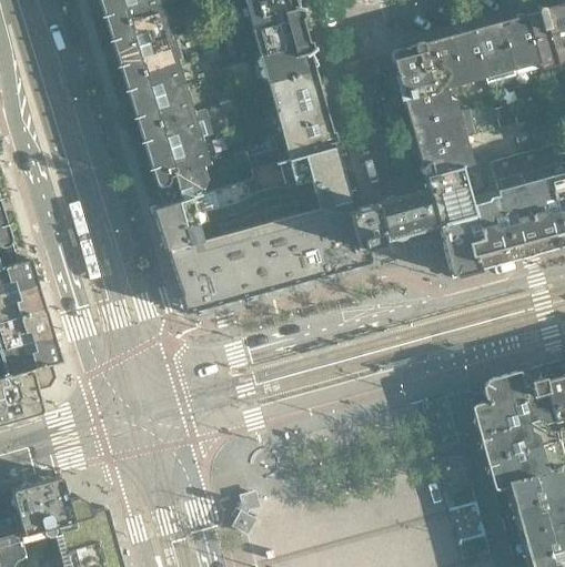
[(159,12),(154,0),(109,0),(101,2),(110,28),(159,12)]
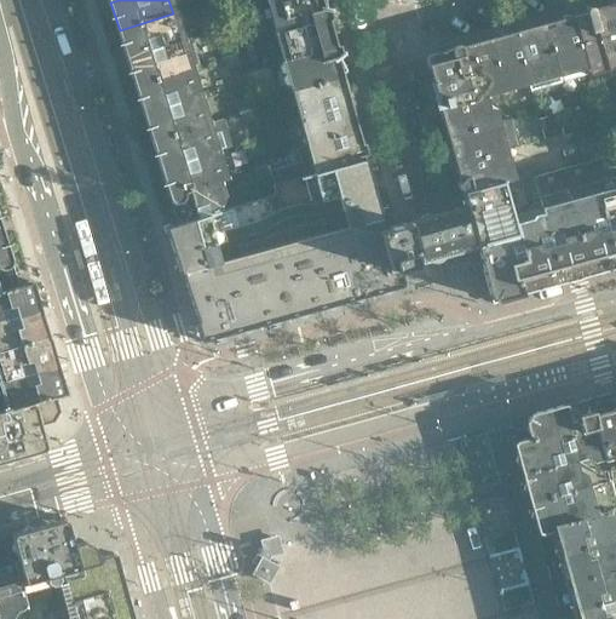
[(329,19),(323,0),(291,0),(275,5),(282,33),(329,19)]
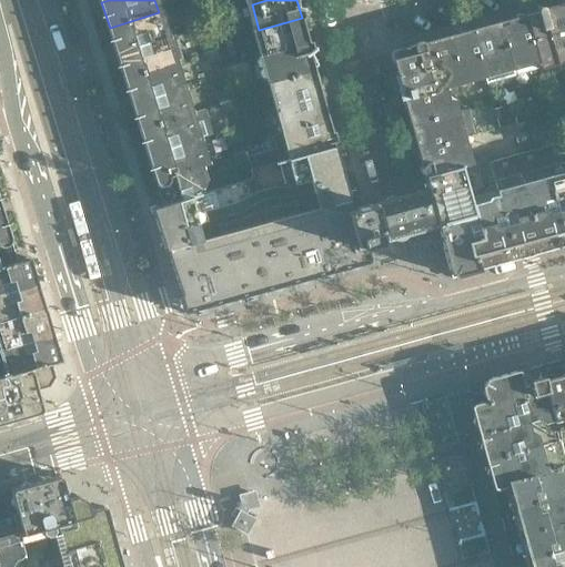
[(564,4),(528,16),(540,59),(543,70),(564,63),(564,4)]
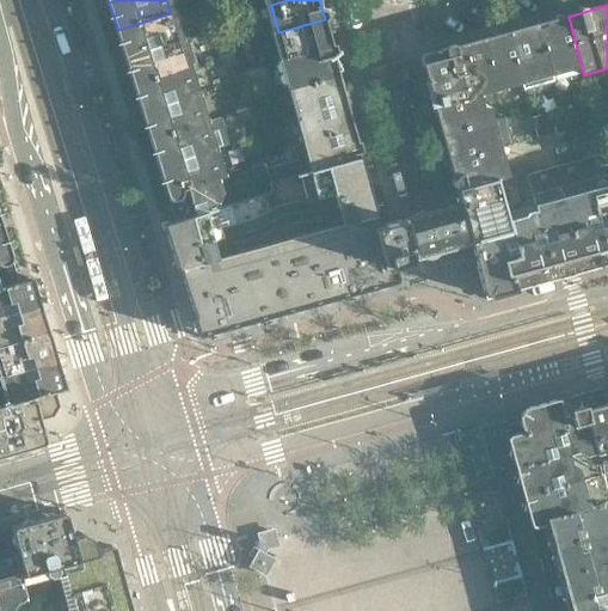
[(179,41),(171,13),(118,30),(127,57),(179,41)]
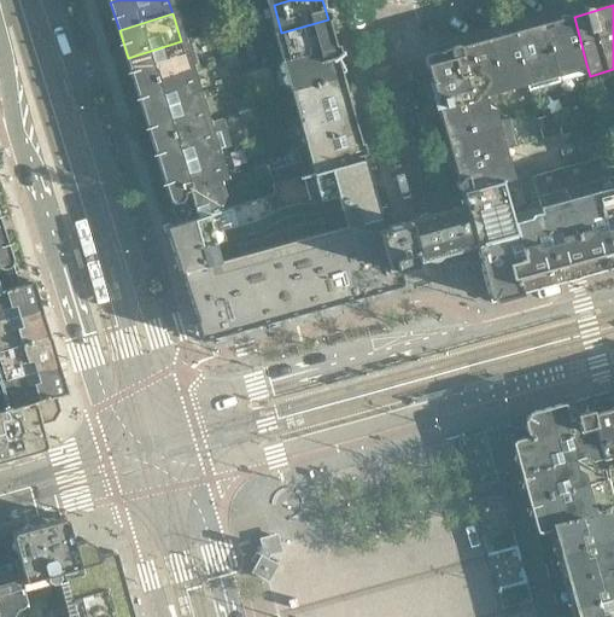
[(586,64),(574,17),(545,24),(559,71),(586,64)]
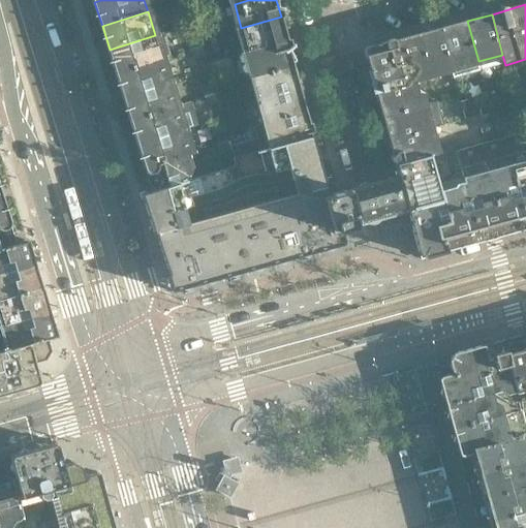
[(288,40),(281,17),(241,28),(248,52),(288,40)]
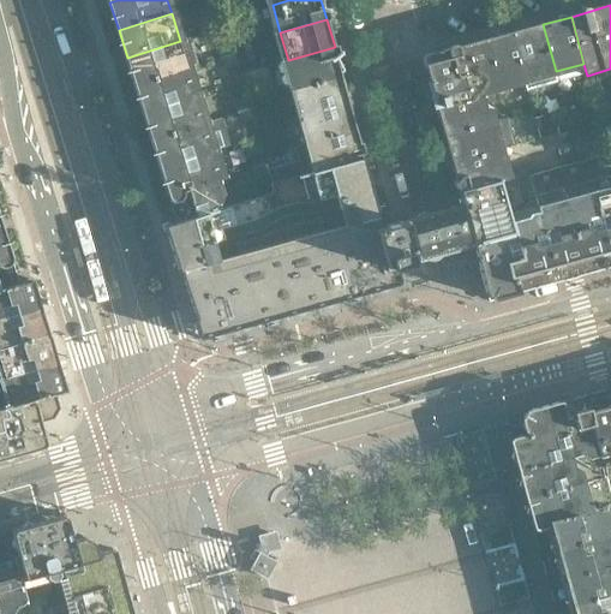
[(556,71),(543,24),(515,33),(527,78),(556,71)]
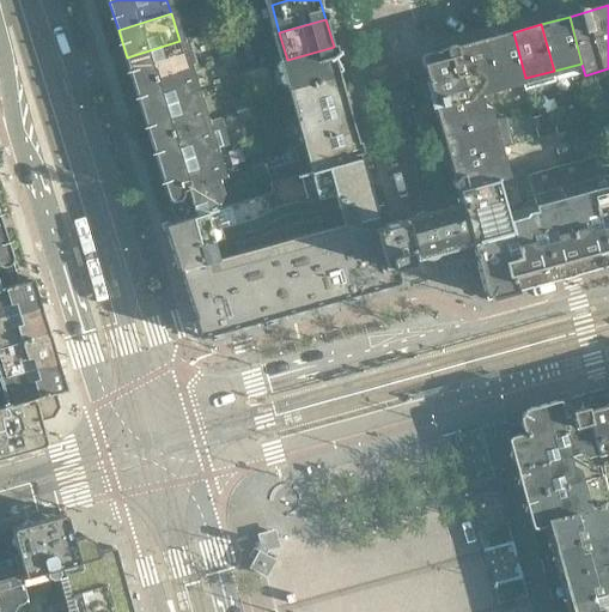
[(245,42),(242,29),(230,32),(232,40),(233,44),(245,42)]
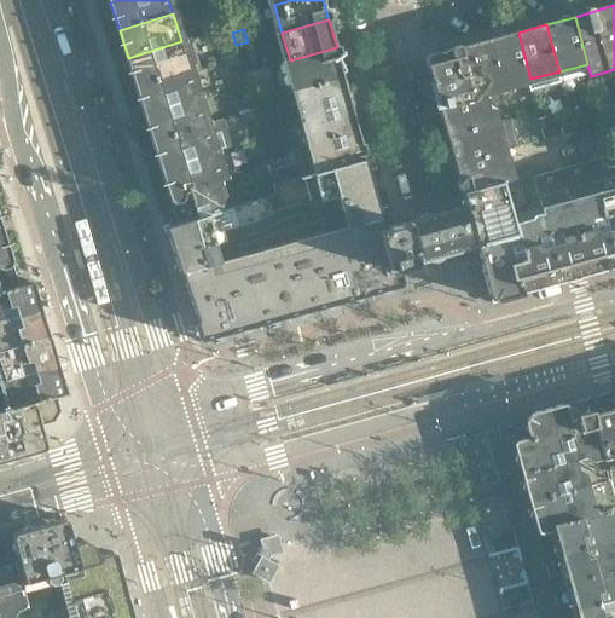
[(531,79),(518,33),(491,40),(503,87),(531,79)]
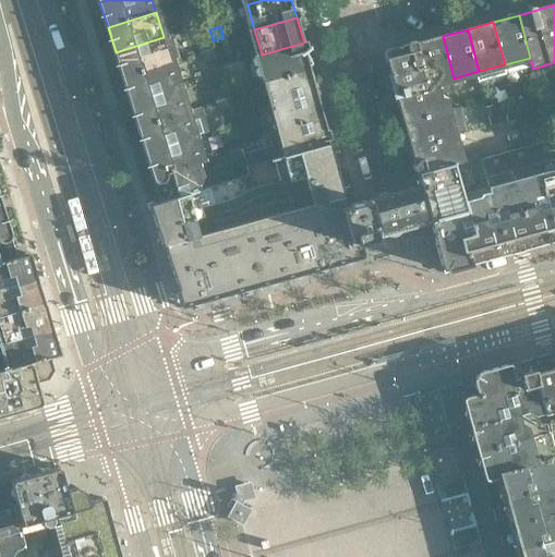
[(214,45),(213,40),(212,36),(201,39),(204,52),(215,49),(214,45)]
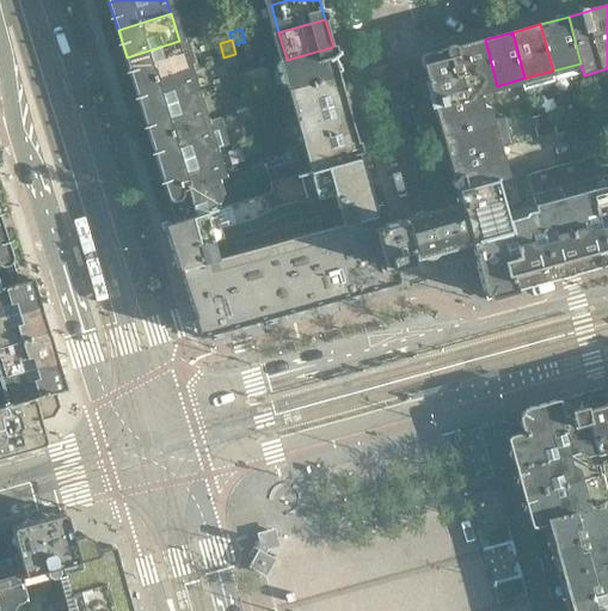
[(499,93),(497,86),(485,40),(450,49),(458,75),(464,74),(471,101),(483,97),(499,93)]
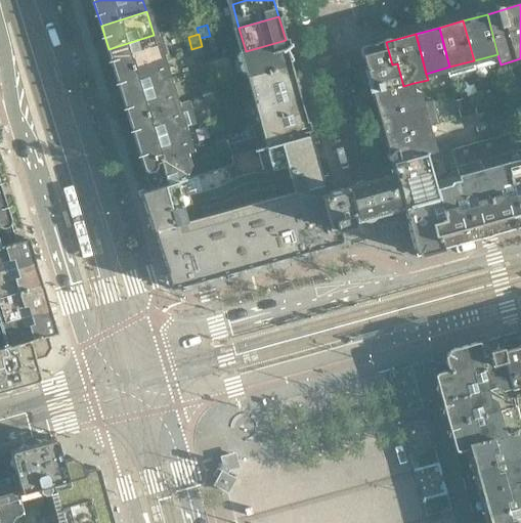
[(161,58),(154,35),(109,49),(116,73),(161,58)]
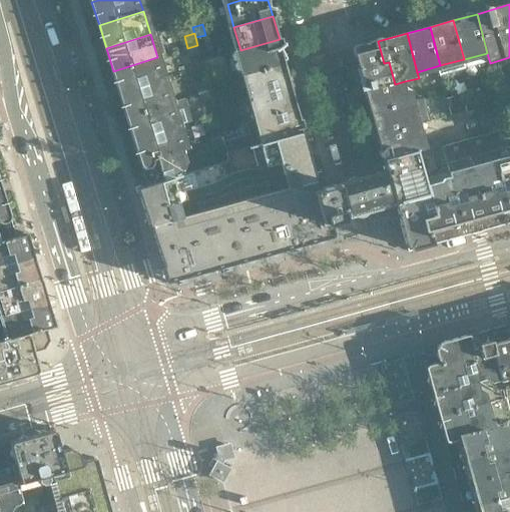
[(210,54),(206,39),(196,41),(197,45),(199,54),(200,56),(210,54)]
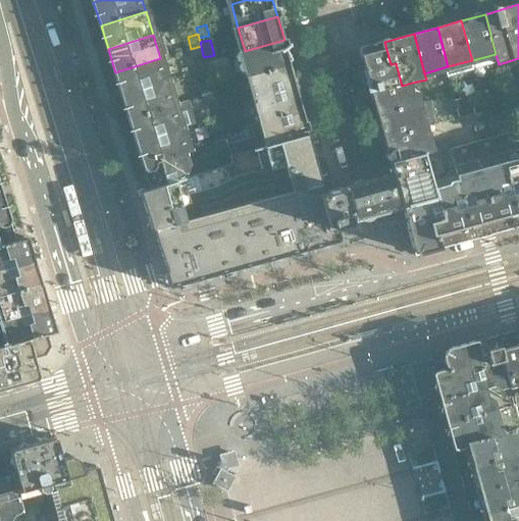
[(291,63),(284,40),(245,51),(251,74),(291,63)]
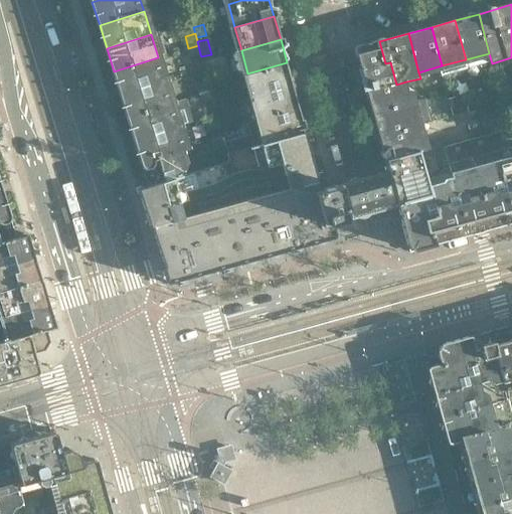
[(396,84),(390,62),(385,63),(379,41),(366,45),(358,58),(367,93),(396,84)]
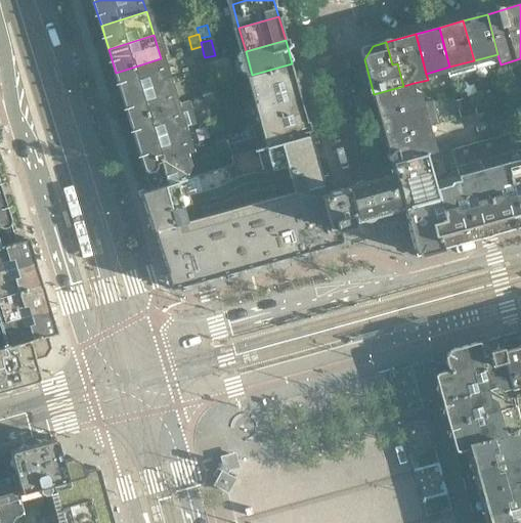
[(204,55),(202,46),(191,49),(193,58),(204,55)]
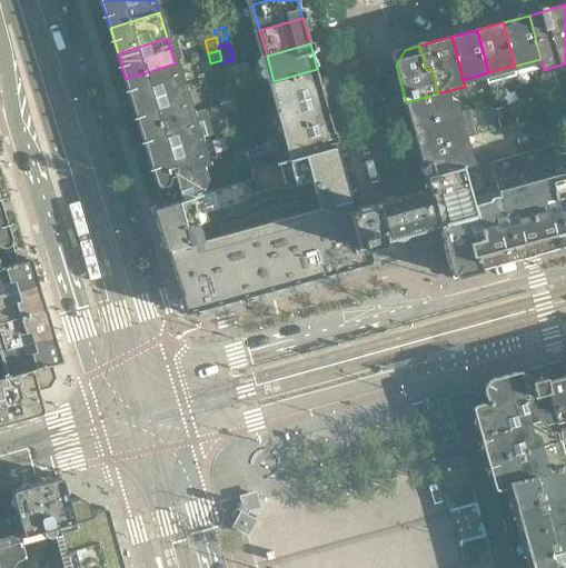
[(182,89),(175,63),(126,79),(133,105),(182,89)]
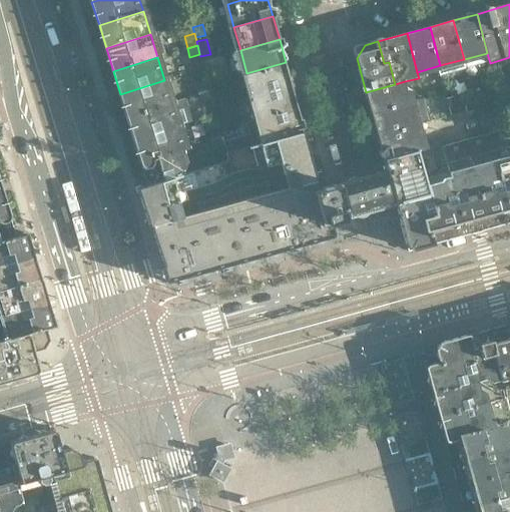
[(219,78),(214,57),(201,60),(204,69),(207,82),(219,78)]
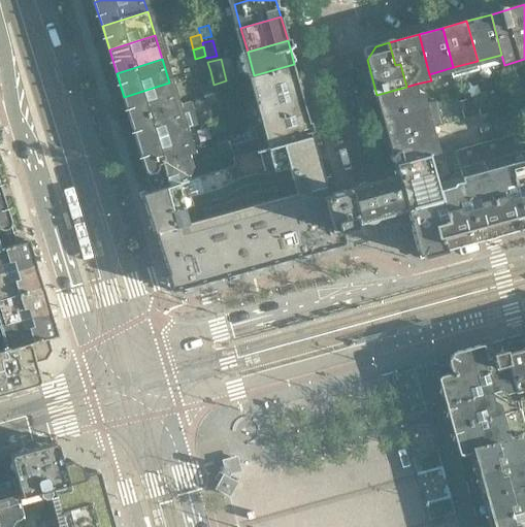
[(300,89),(294,64),(254,75),(261,99),(300,89)]
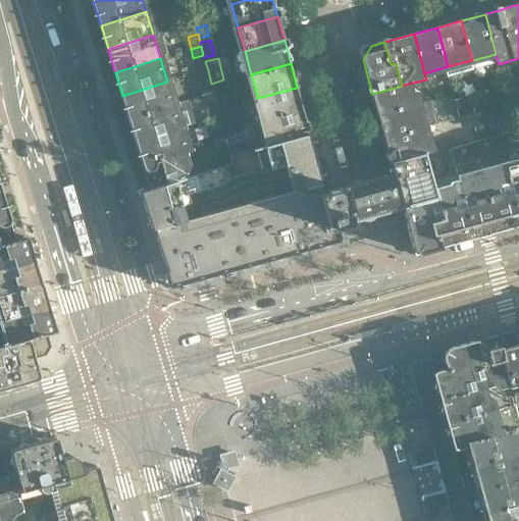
[(214,93),(212,86),(211,84),(208,70),(198,73),(204,96),(214,93)]
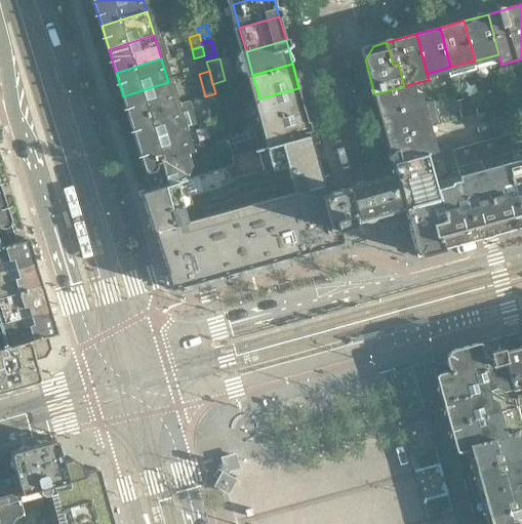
[(175,106),(168,82),(123,96),(130,120),(175,106)]
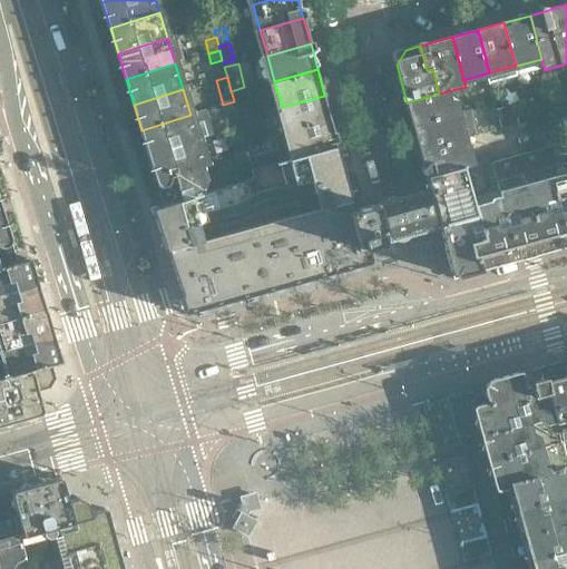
[(252,115),(245,89),(232,94),(234,101),(238,119),(252,115)]
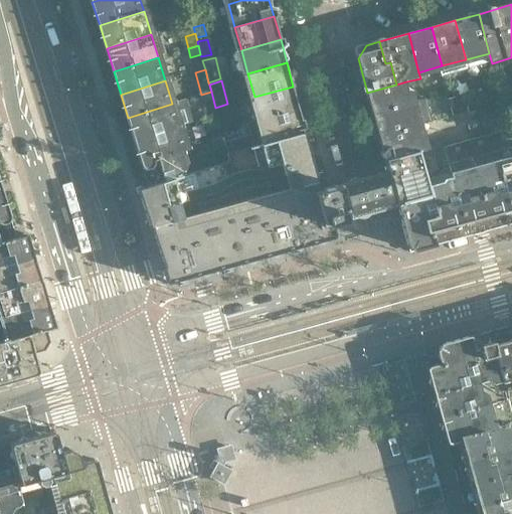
[(412,105),(406,81),(396,84),(367,93),(374,116),(412,105)]
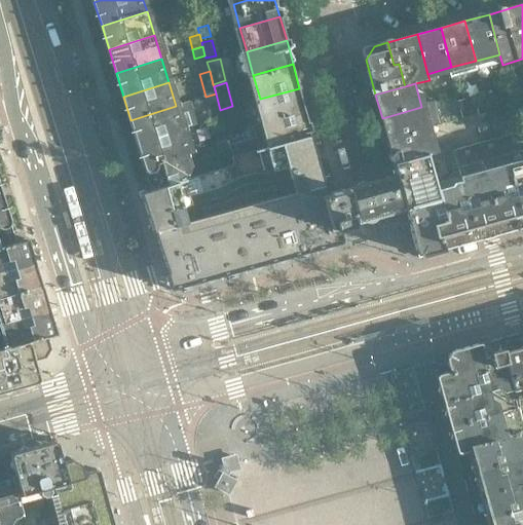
[(306,112),(299,88),(260,99),(266,122),(306,112)]
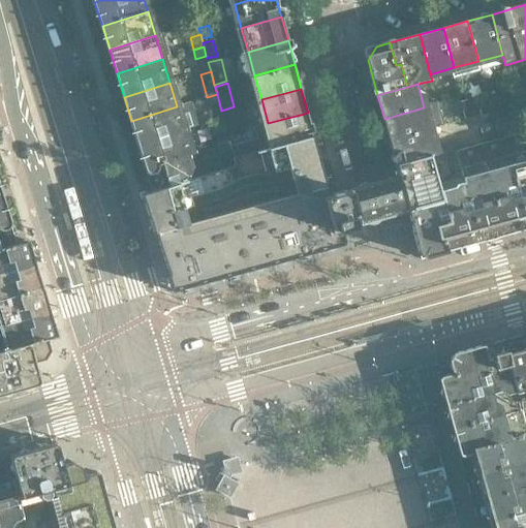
[(223,118),(221,111),(217,94),(207,97),(207,99),(202,100),(208,123),(223,118)]
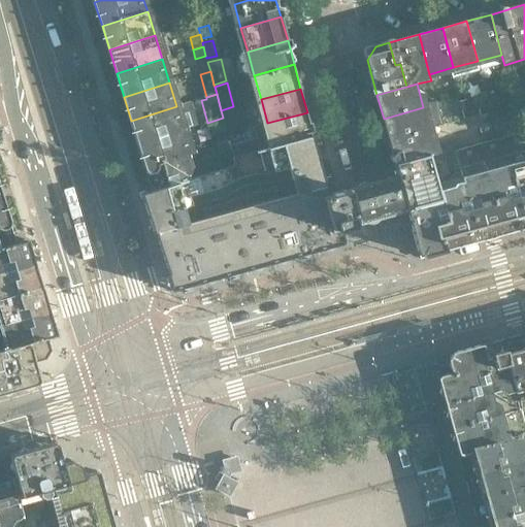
[(492,114),(489,105),(465,111),(468,121),(492,114)]
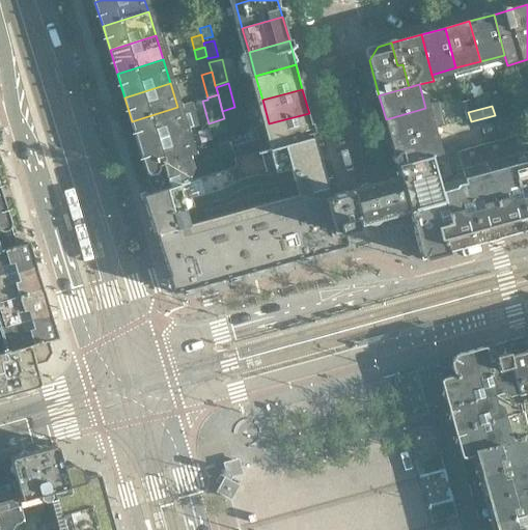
[(185,131),(177,107),(132,121),(139,145),(185,131)]
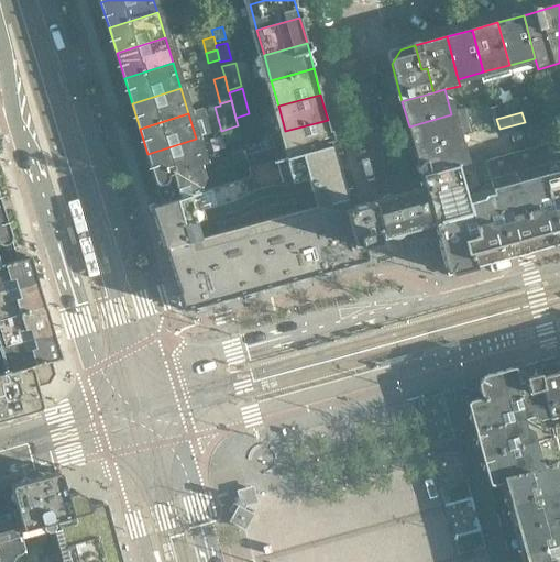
[(459,140),(451,114),(409,127),(416,152),(459,140)]
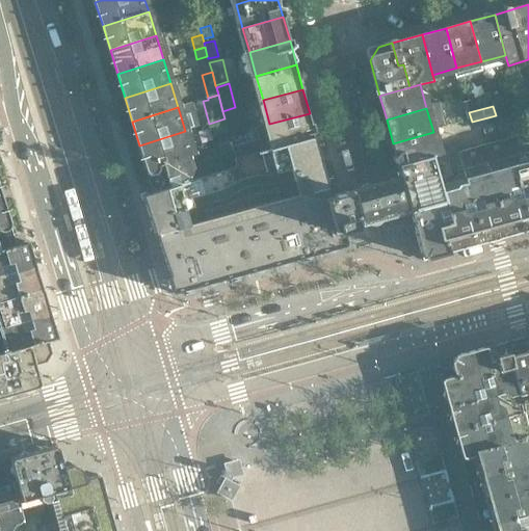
[(316,137),(310,113),(269,124),(275,148),(316,137)]
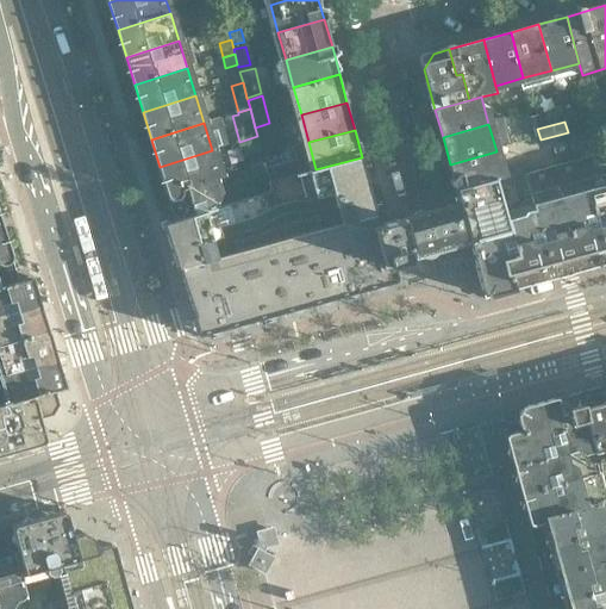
[(591,151),(586,132),(569,137),(570,142),(574,156),(591,151)]
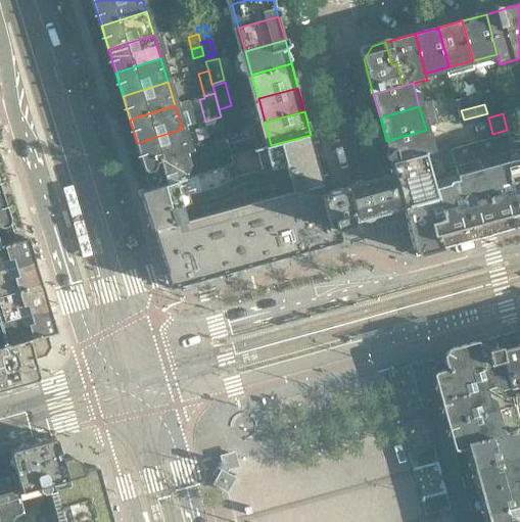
[(492,134),(489,122),(481,124),(484,136),(492,134)]
